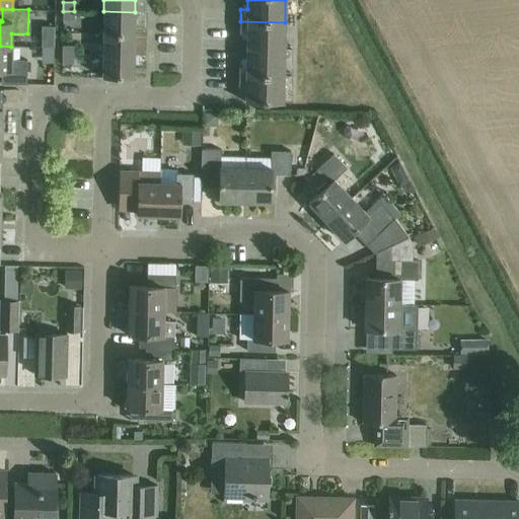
[(74,11),(63,11),(63,19),(74,19),(74,11)]
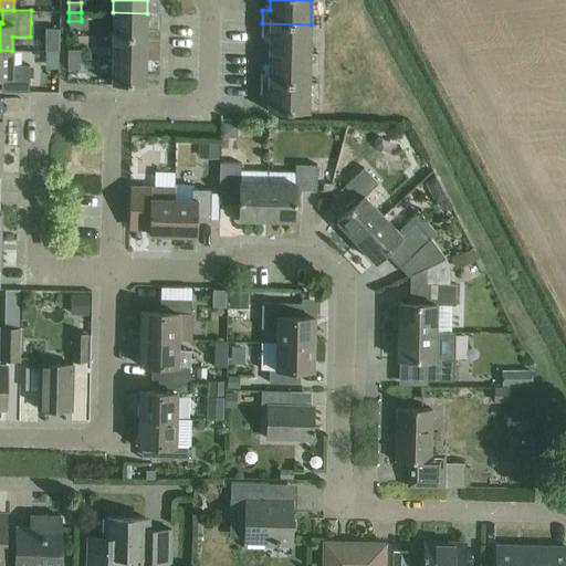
[(147,13),(113,12),(113,37),(147,37),(147,13)]
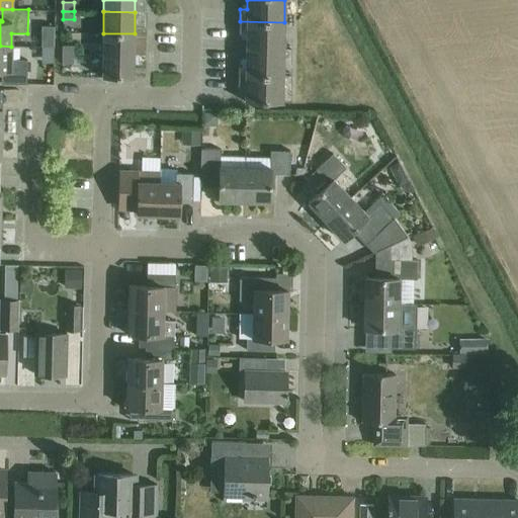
[(284,22),(240,21),(239,32),(247,32),(246,48),(283,49),(284,22)]
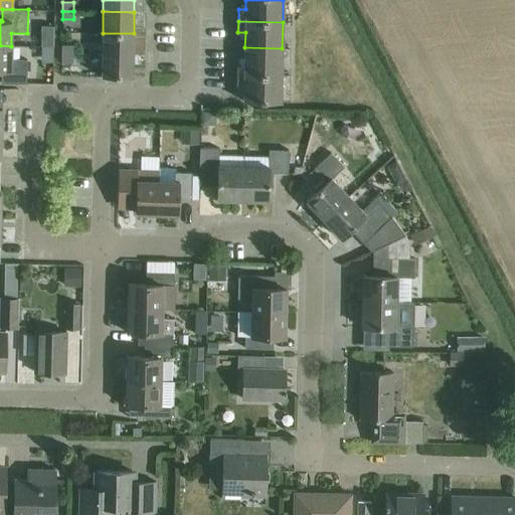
[(44,22),(44,41),(57,41),(57,22),(44,22)]
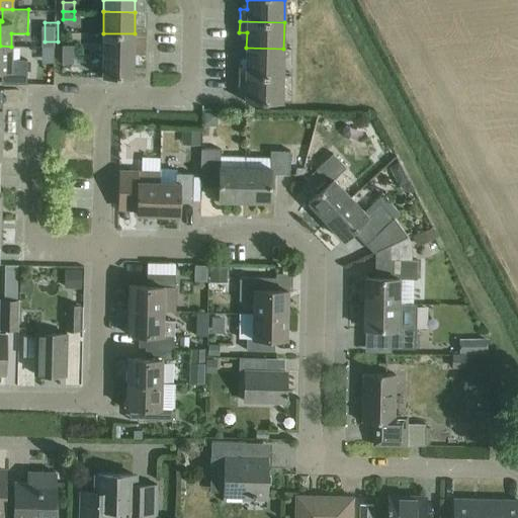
[(135,33),(103,33),(102,55),(134,55),(135,33)]
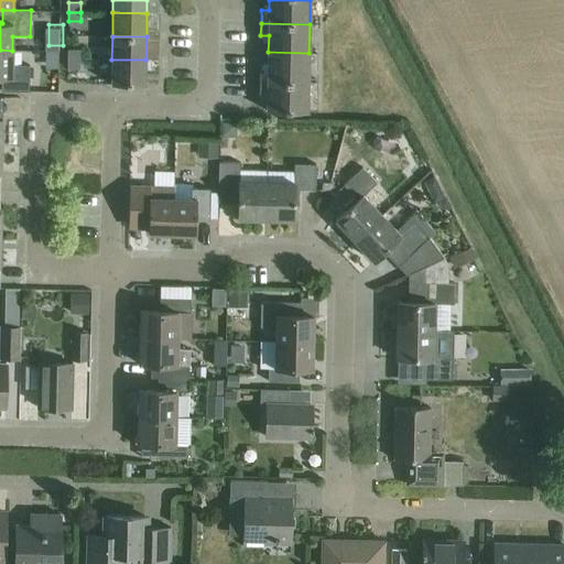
[(12,51),(0,50),(0,77),(1,77),(1,91),(29,91),(30,65),(12,65),(12,51)]
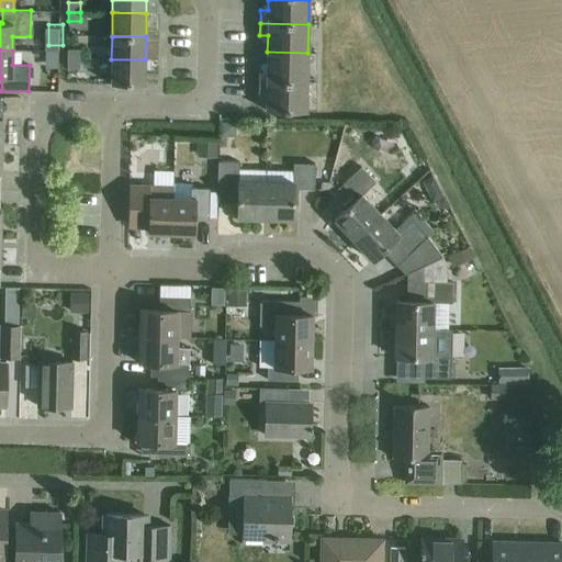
[(67,58),(79,59),(79,49),(68,49),(67,58)]
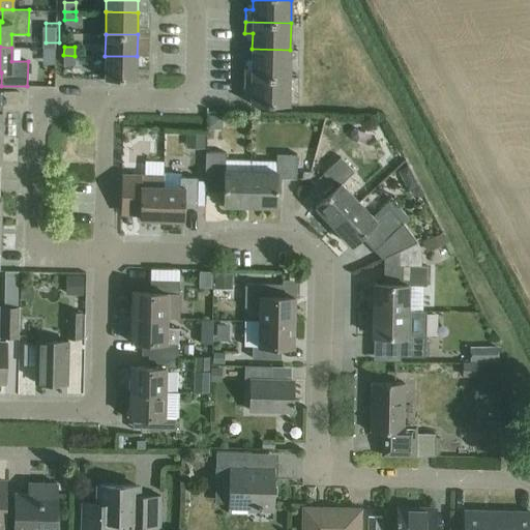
[(244,64),(243,76),(290,78),(290,50),(252,49),(252,64),(244,64)]
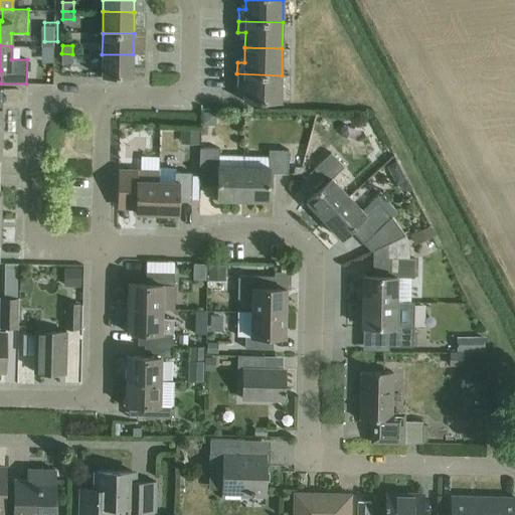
[(72,54),(61,53),(61,62),(72,62),(72,54)]
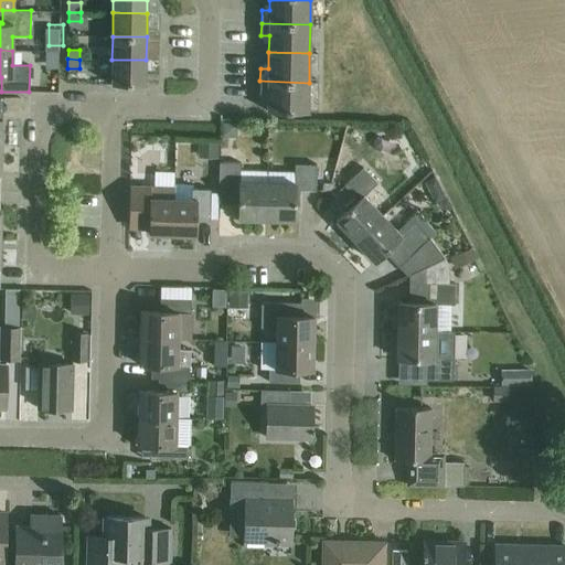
[(146,60),(112,60),(112,85),(146,85),(146,60)]
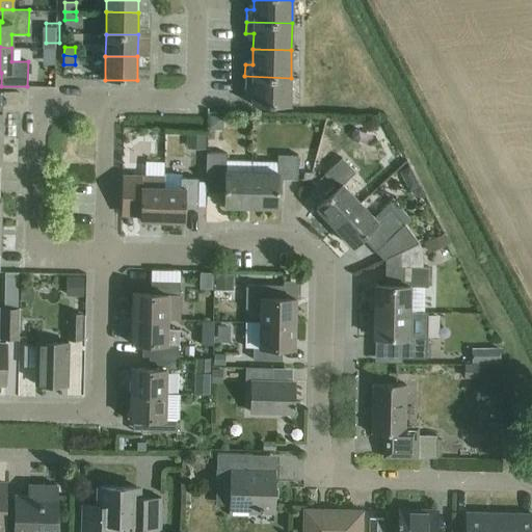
[(291,78),(244,76),(244,88),(251,88),(251,104),(290,105),(291,78)]
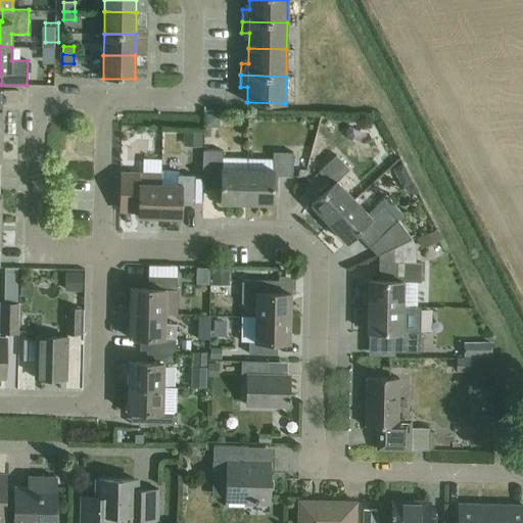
[(205,112),(204,127),(218,127),(219,112),(205,112)]
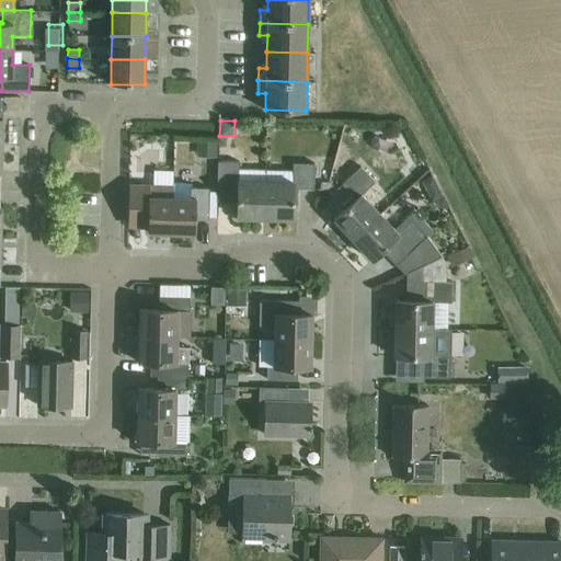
[(216,156),(216,141),(197,141),(197,156),(216,156)]
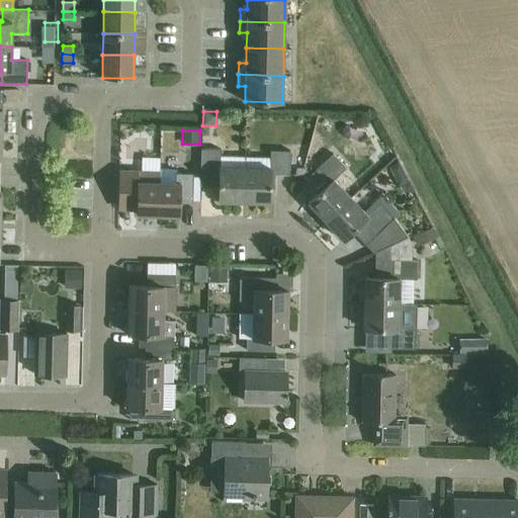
[(202,148),(201,172),(222,173),(221,187),(221,200),(246,201),(246,166),(246,157),(223,156),(223,149),(202,148)]
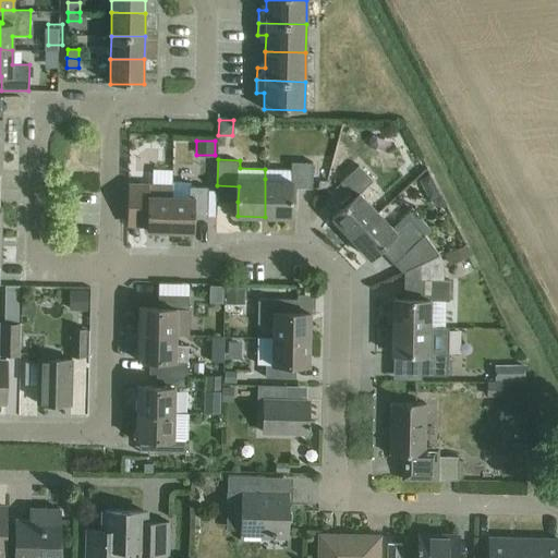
[(426,167),(421,159),(413,165),(417,172),(426,167)]
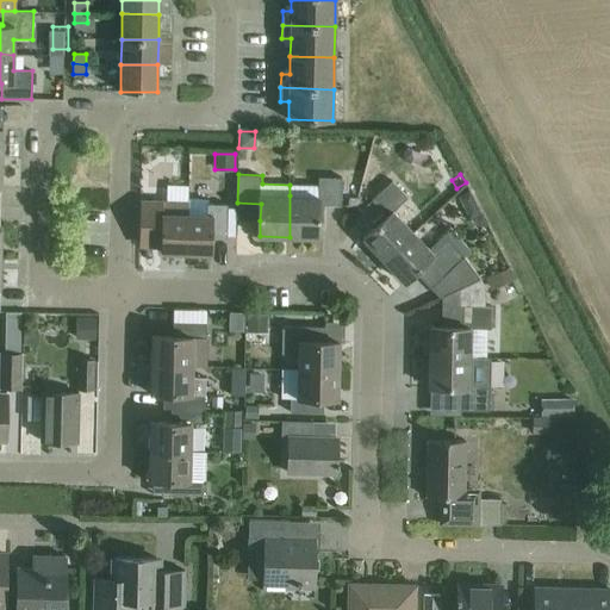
[(290,195),(290,237),(319,237),(319,222),(325,222),(325,204),(343,205),(344,178),(321,176),(321,197),(290,195)]
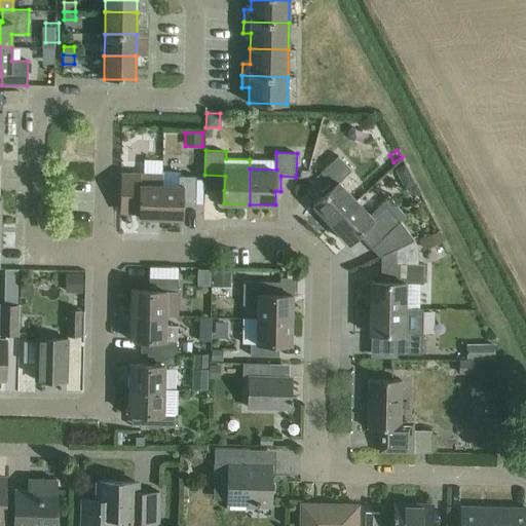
[(334,223),(359,199),(341,182),(354,170),(340,155),(324,171),(334,181),(324,191),(327,194),(315,204),(334,223)]
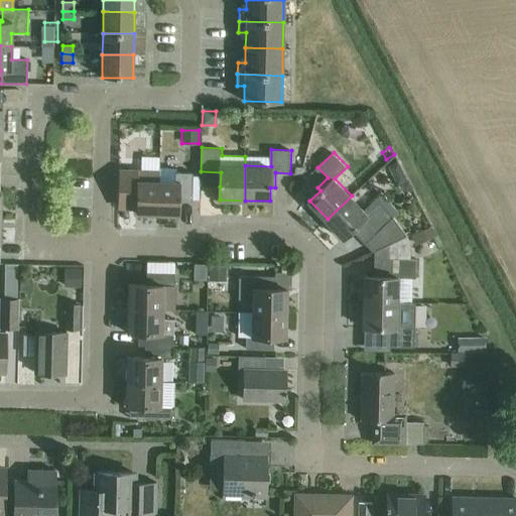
[(398,161),(388,167),(393,175),(403,170),(398,161)]
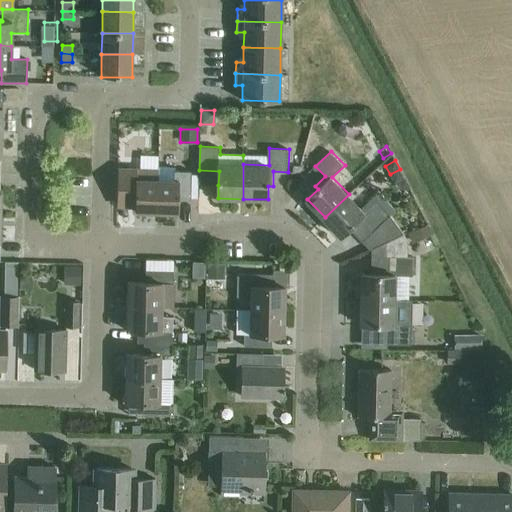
[(157,180),(156,213),(178,213),(178,199),(190,200),(191,172),(178,171),(173,171),(173,169),(157,169),(157,171),(157,180)]
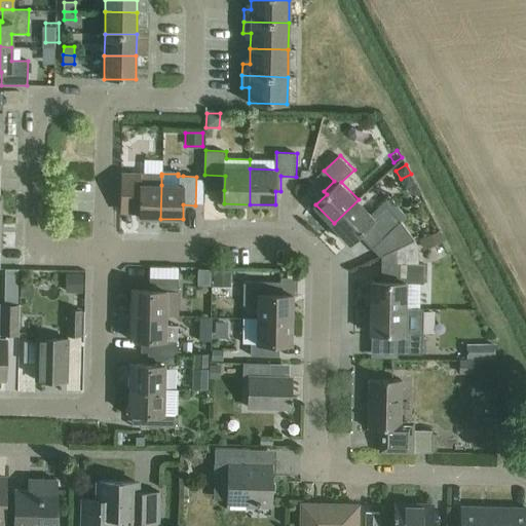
[(160,219),(161,176),(121,175),(120,202),(139,203),(138,218),(160,219)]
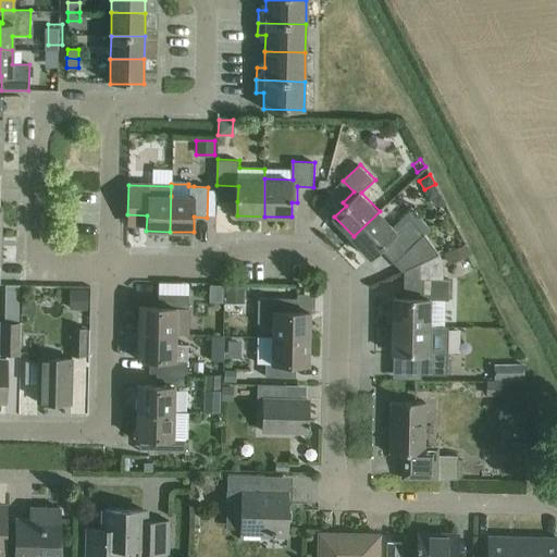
[(380,211),(354,236),(373,257),(384,246),(393,238),(405,250),(396,258),(405,267),(437,251),(425,233),(423,231),(429,226),(411,206),(398,217),(405,224),(398,231),(380,211)]
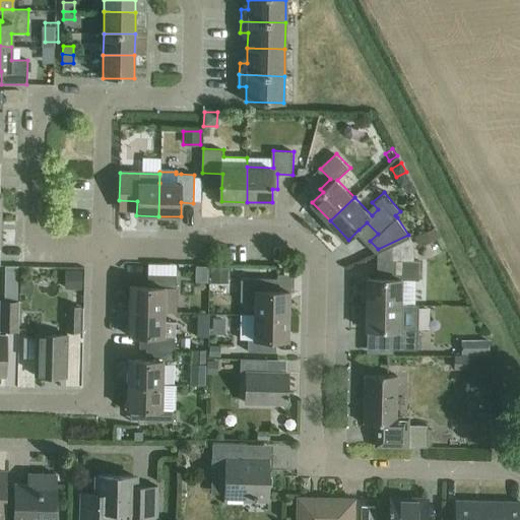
[(435,229),(421,235),(426,244),(439,237),(435,229)]
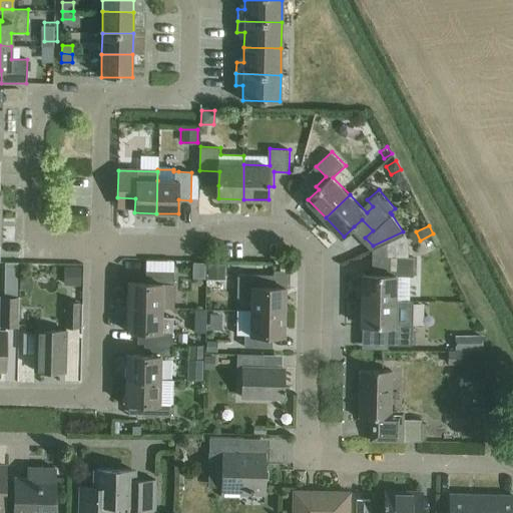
[(363,274),(363,299),(396,300),(397,275),(414,275),(415,257),(409,257),(409,242),(406,234),(391,240),(381,244),(381,271),(371,270),(371,274),(363,274)]
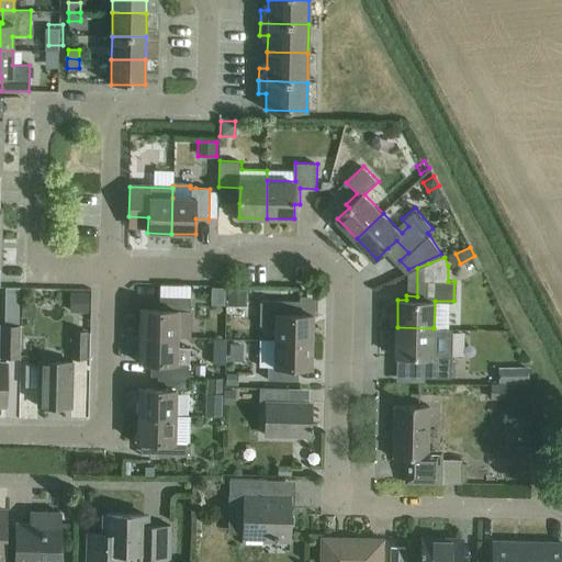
[(164,293),(193,295),(193,283),(164,281),(164,293)]
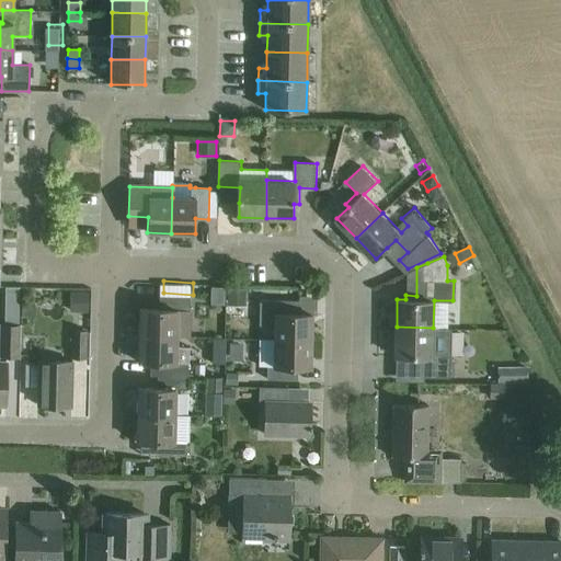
[(227,305),(243,305),(244,288),(227,288),(227,305)]
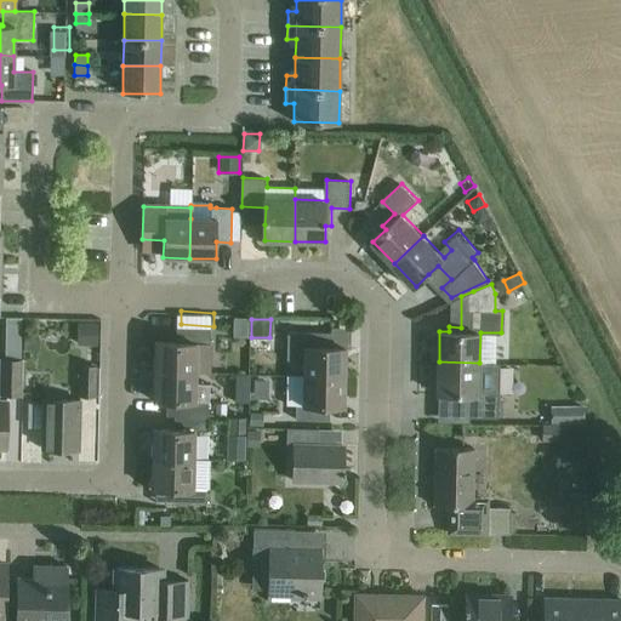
[(78,325),(78,345),(97,345),(97,325),(78,325)]
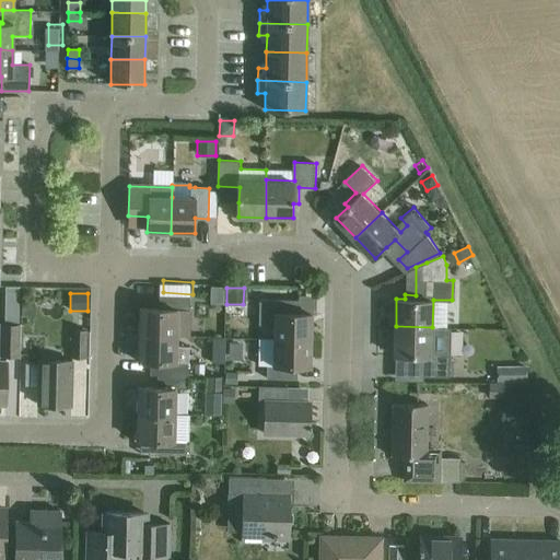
[(2,325),(2,356),(20,357),(21,325),(20,325),(21,295),(6,295),(4,325),(2,325)]
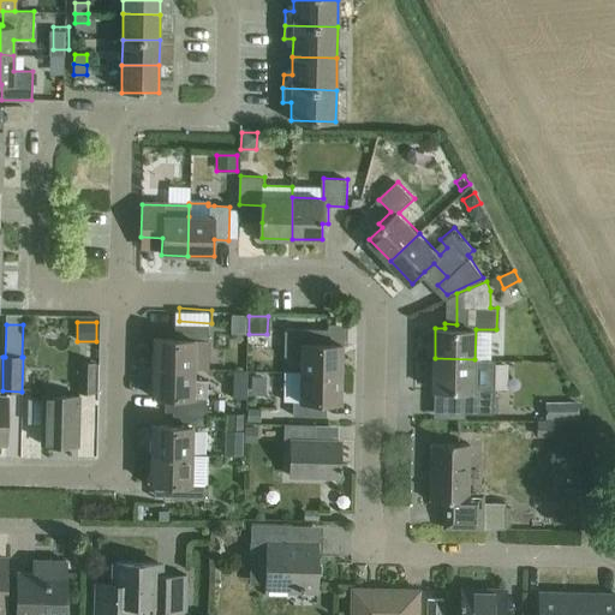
[(154,368),(196,369),(209,369),(210,326),(175,324),(175,339),(155,339),(154,368)]
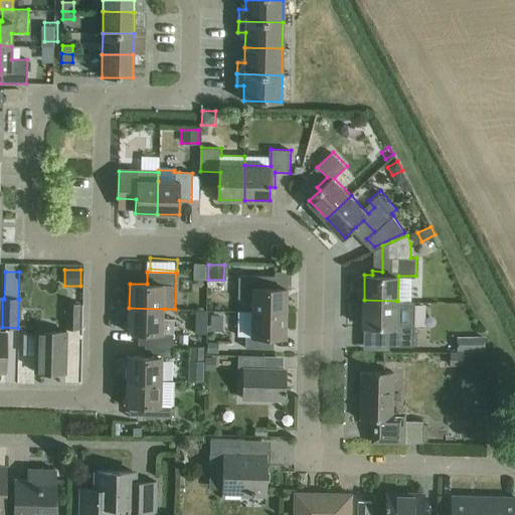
[(236,276),(236,297),(253,298),(252,311),(287,312),(288,288),(273,288),(274,276),(248,276),(236,276)]
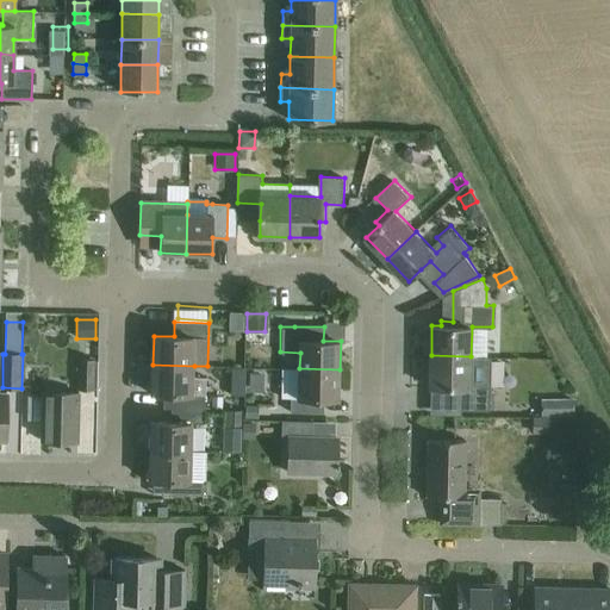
[(99,378),(99,355),(81,355),(80,387),(99,388),(99,378)]
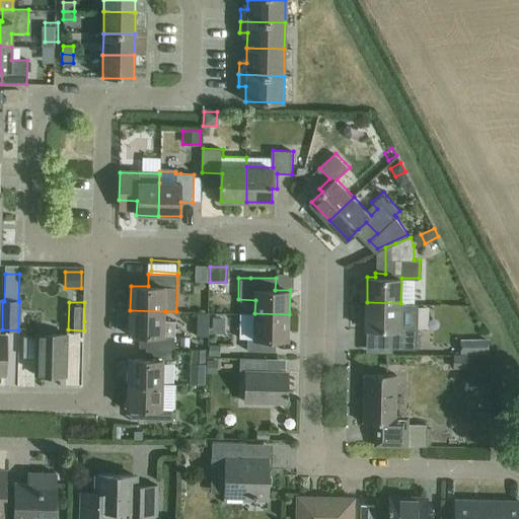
[(400,303),(367,302),(366,329),(380,329),(380,334),(393,335),(393,348),(418,349),(418,328),(416,328),(416,306),(400,305),(400,303)]
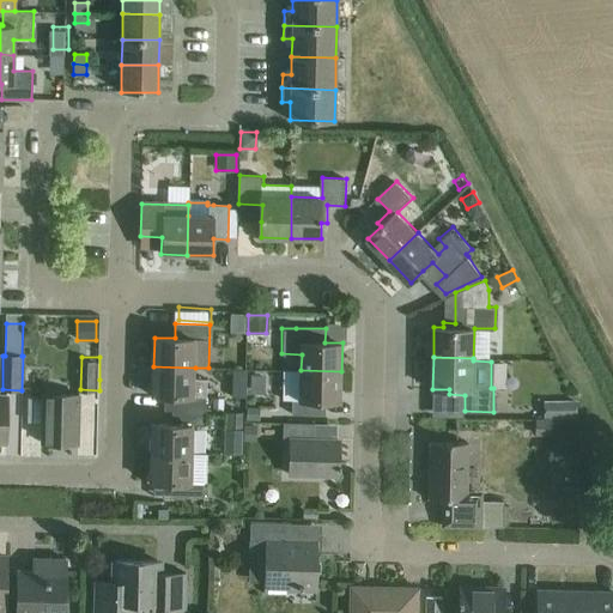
[(195,368),(153,366),(153,395),(167,395),(165,410),(174,411),(208,411),(208,380),(195,378),(195,368)]
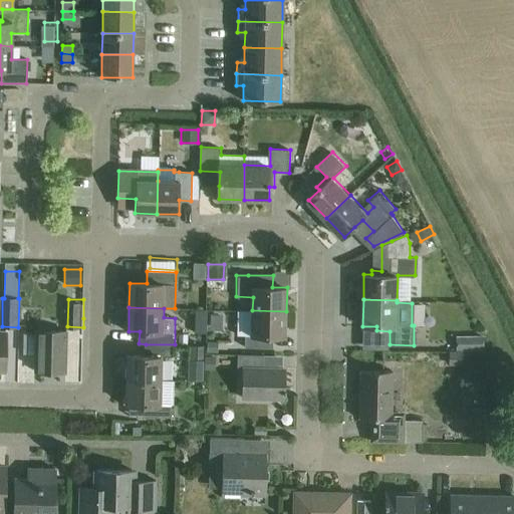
[(286,311),(252,310),(240,310),(239,334),(246,334),(246,347),(274,347),(274,335),(286,335),(286,311)]
